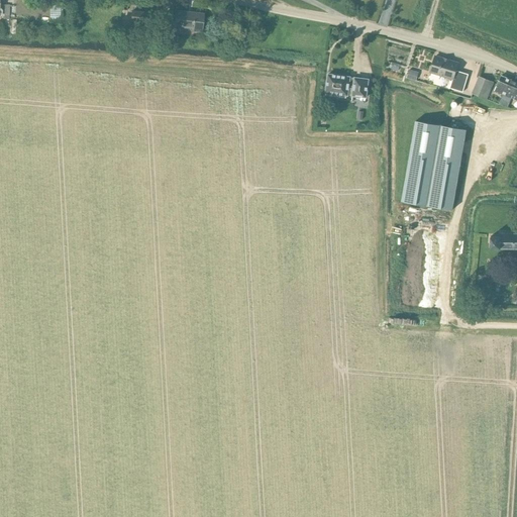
[(202,32),(204,13),(176,10),(174,26),(193,28),(193,31),(202,32)]
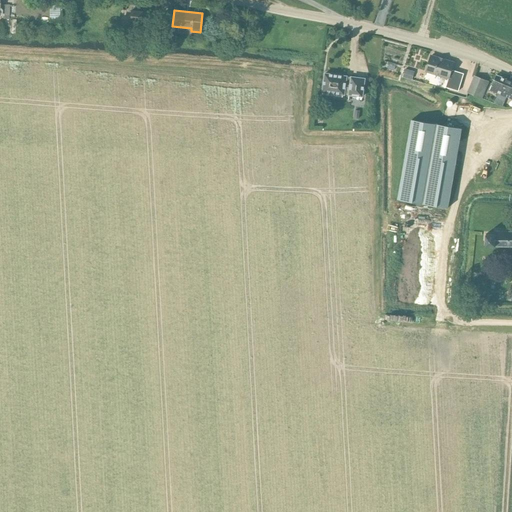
[(145,23),(146,13),(131,11),(130,21),(145,23)]
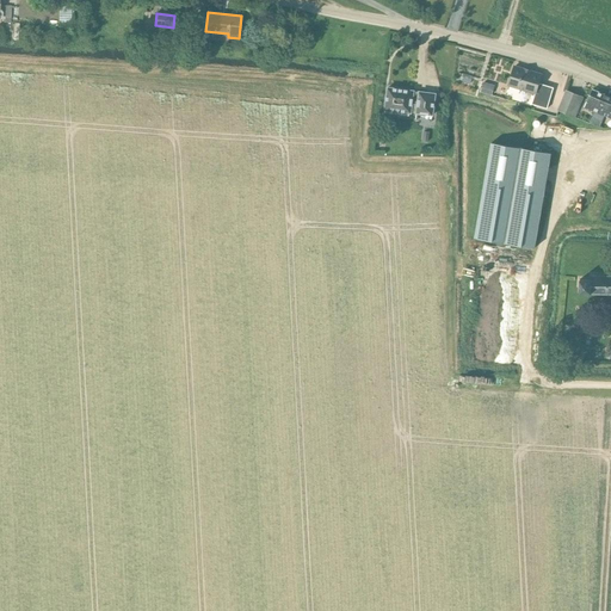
[(525,68),(514,66),(508,86),(535,94),(531,104),(547,109),(554,88),(538,84),(542,74),(531,71),(532,71),(525,68)]
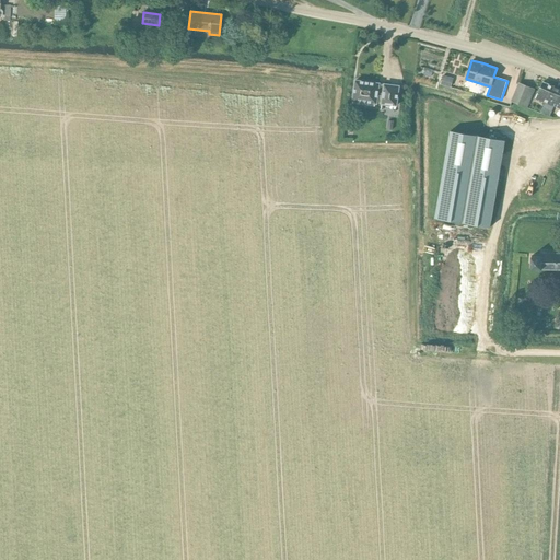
[(451,88),(453,79),(443,76),(441,84),(451,88)]
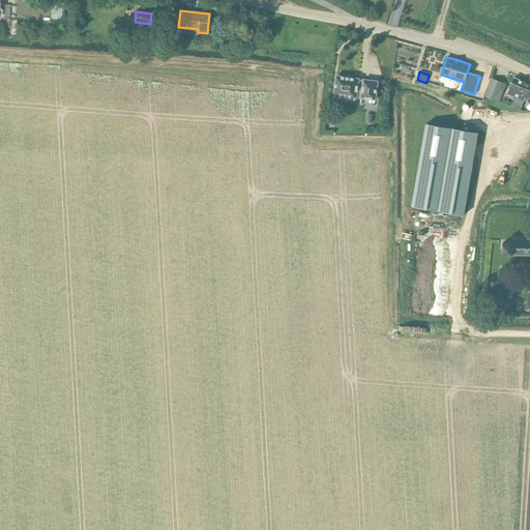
[(335,76),(333,95),(357,98),(357,97),(360,98),(376,100),(378,81),(362,80),(359,80),(359,79),(335,76)]
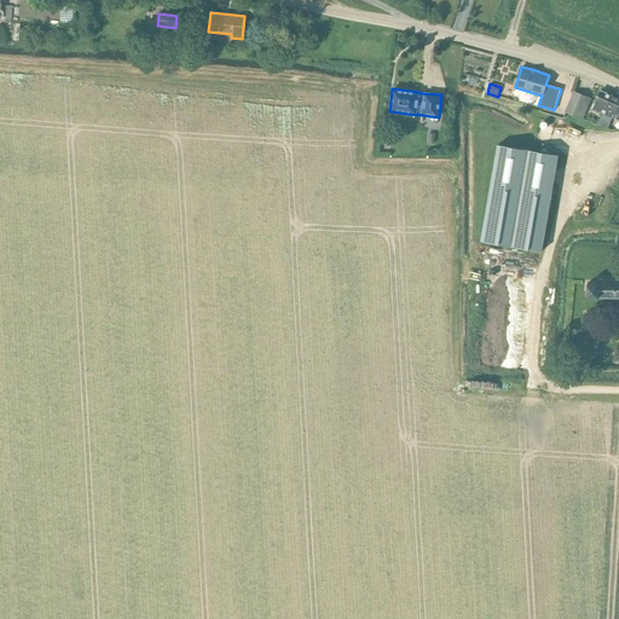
[(618,98),(612,96),(600,91),(593,109),(602,113),(597,125),(602,127),(607,129),(612,117),(618,120),(618,119),(618,98)]
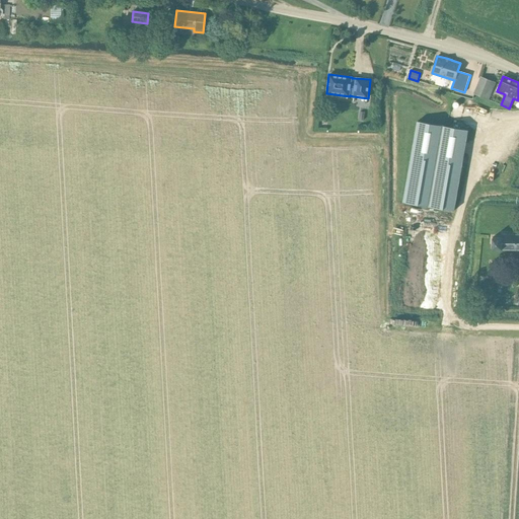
[(487,99),(493,82),(482,77),(474,93),(487,99)]
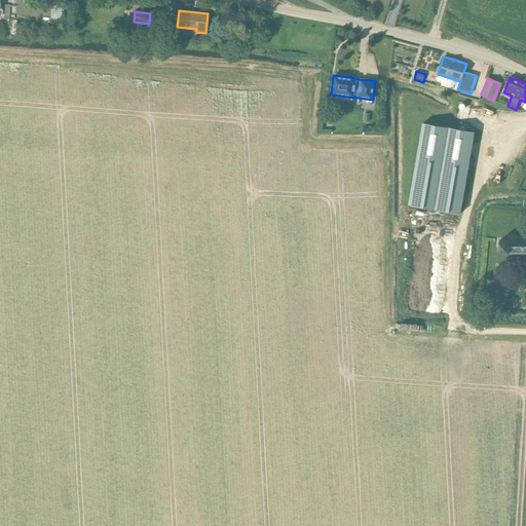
[(422,123),(408,205),(437,211),(460,215),(460,214),(475,132),(422,123)]
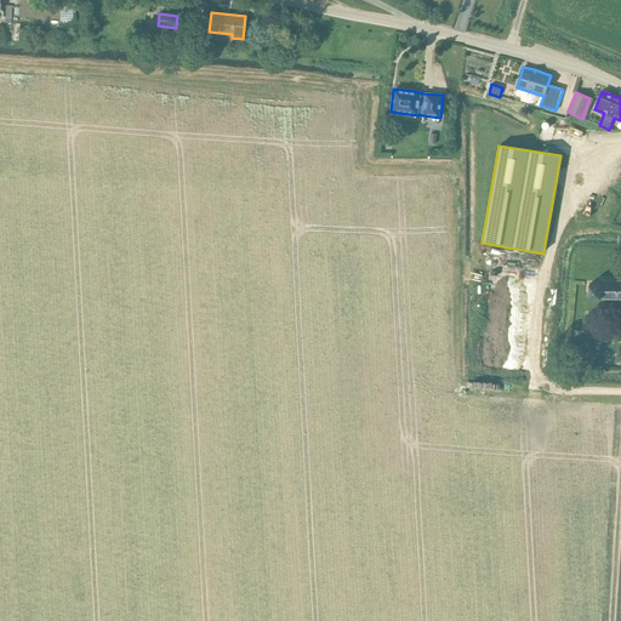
[(620,279),(602,280),(602,285),(590,284),(590,297),(602,298),(620,298),(620,279)]
